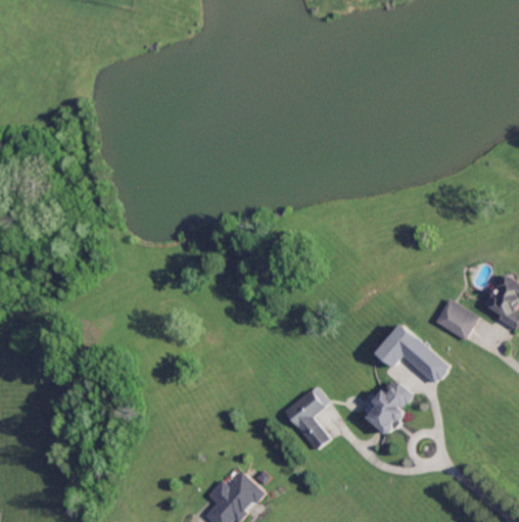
[(518,305),(517,310),(518,311),(518,326),(517,329),(500,318),(502,315),(485,303),(491,293),(494,295),(500,286),(498,285),(505,274),(518,282),(518,305)]
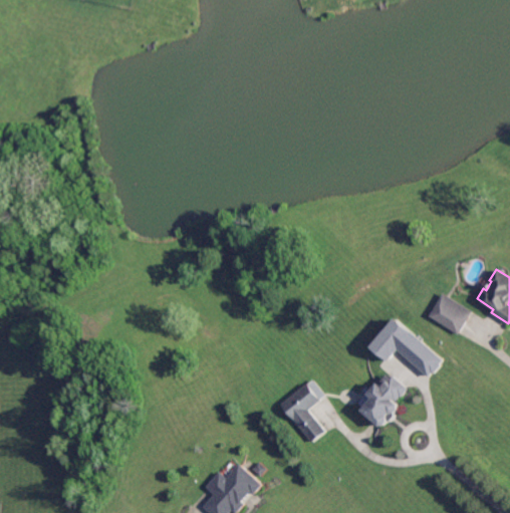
[(427,316),(456,334),(470,311),(441,293),(427,316)]
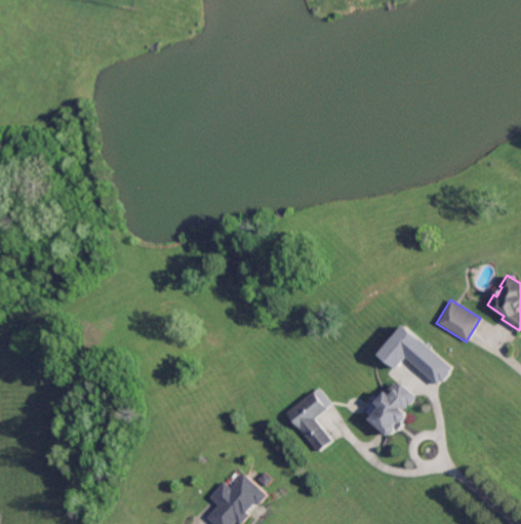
[(450,369),(402,326),(376,355),(393,369),(403,358),(436,387),(450,369)]
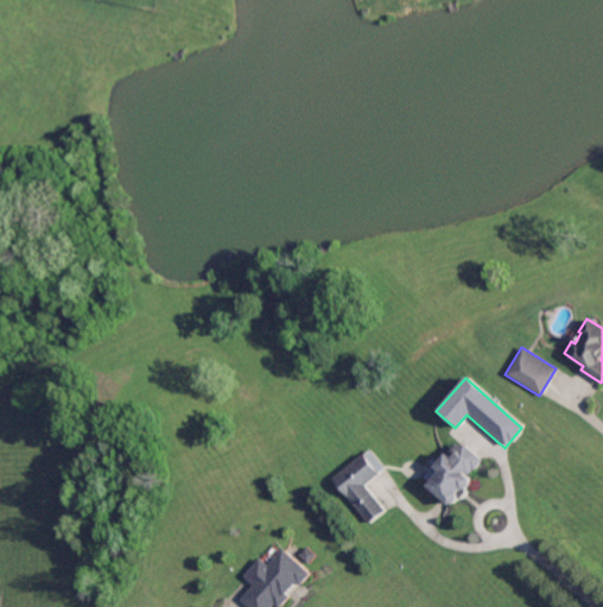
[(481,461),(471,470),(470,469),(464,478),(468,480),(468,485),(464,489),(458,489),(455,493),(455,499),(451,505),(445,505),(424,486),(436,472),(430,467),(442,454),(448,459),(455,451),(457,448),(461,444),(481,461)]
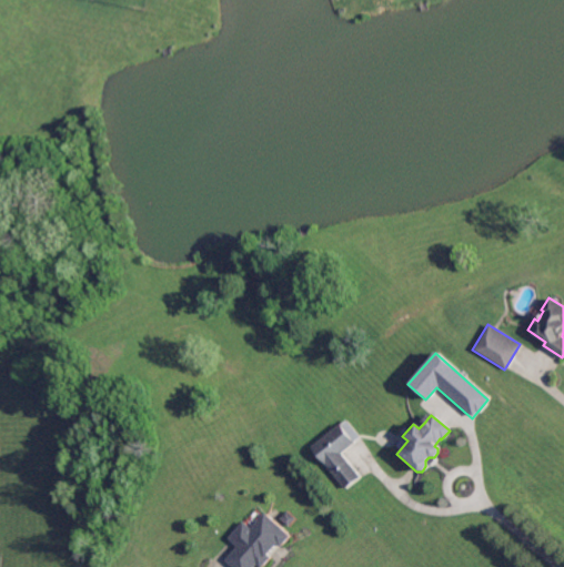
[(343,489),(309,446),(343,421),(356,436),(350,443),(338,453),(358,477),(343,489)]
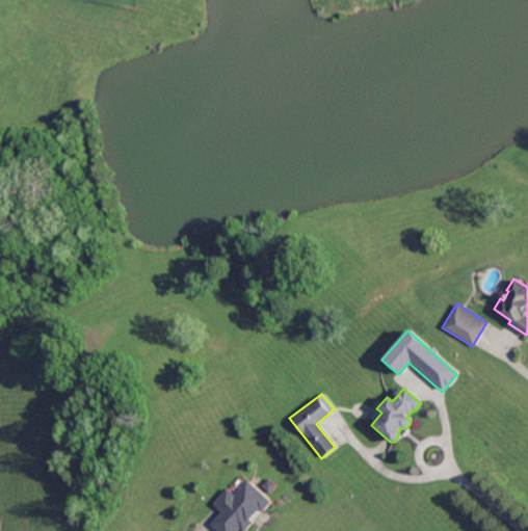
[(267,493),(259,485),(265,478),(273,485),(267,493)]
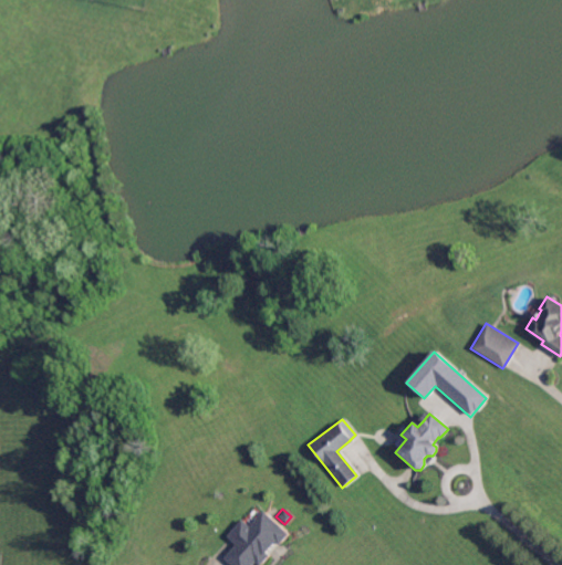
[(289,534),(280,545),(276,542),(266,552),(270,555),(260,564),(258,564),(256,563),(253,564),(231,564),(225,558),(237,545),(228,536),(242,520),(249,526),(263,511),(289,534)]
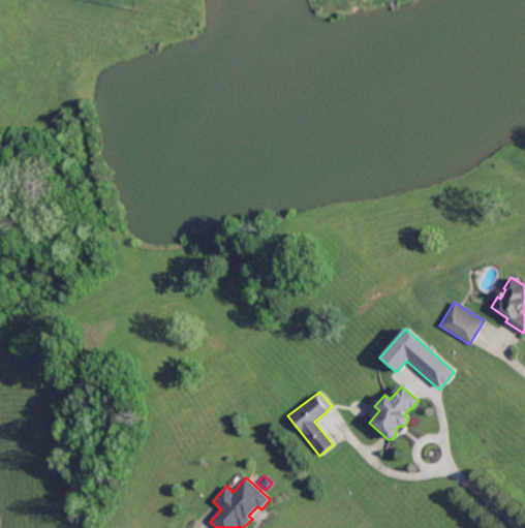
All buildings are outlined.
